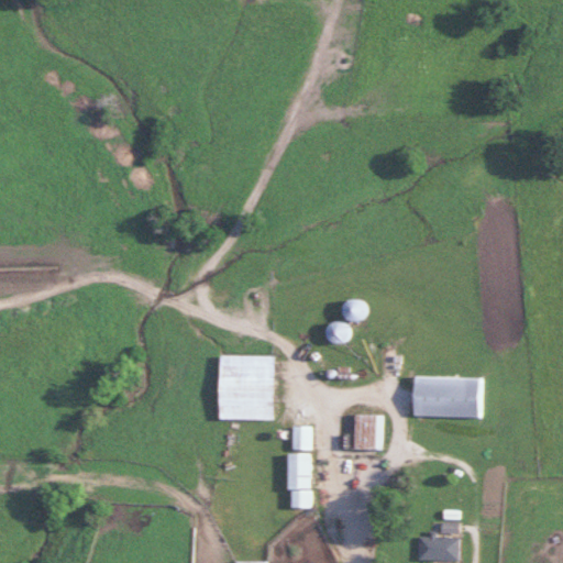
[(344,320),(362,320),(362,301),(344,301),(344,320)]
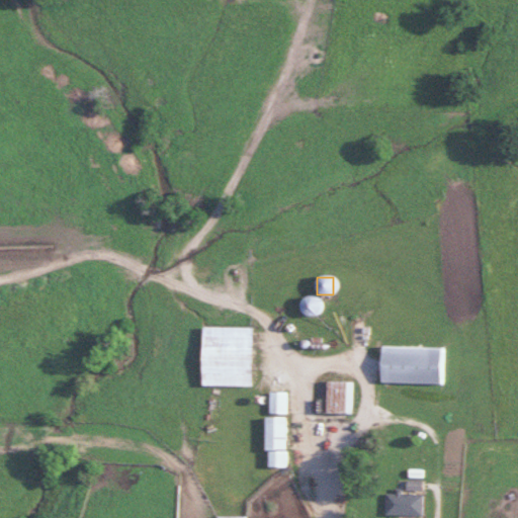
[(298,305),(309,318),(321,309),(311,295),(298,305)]
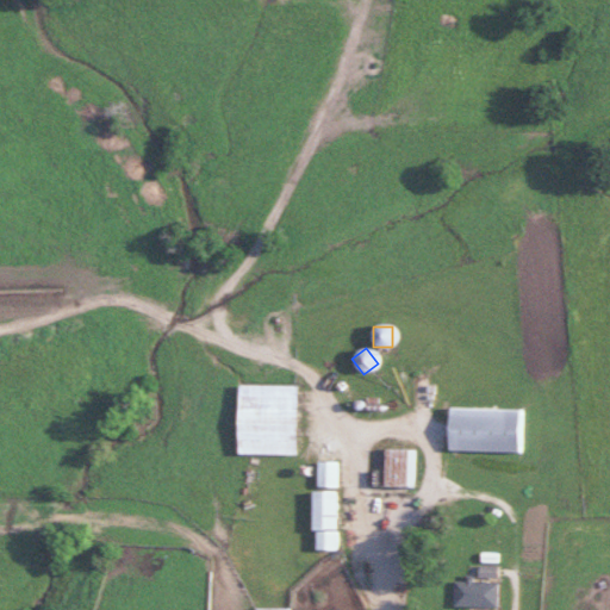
[(294,455),(294,385),(236,385),(236,455),(294,455)]
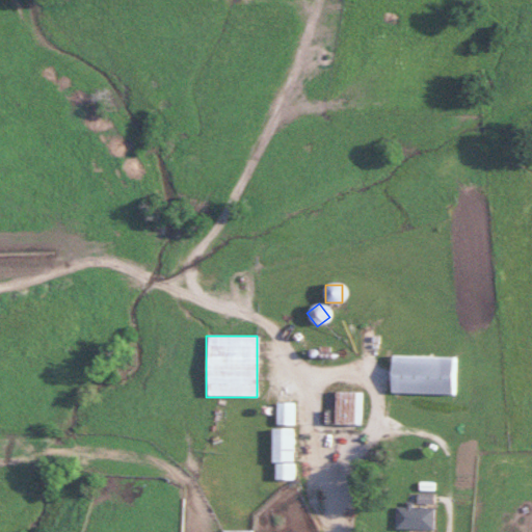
[(390,394),(453,394),(453,356),(390,356),(390,394)]
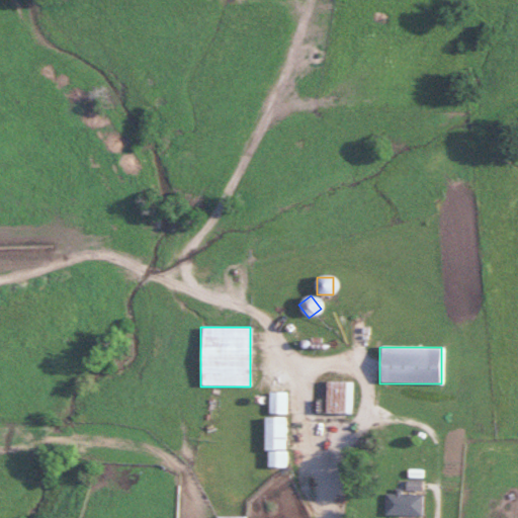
[(350,381),(325,381),(325,415),(350,415),(350,381)]
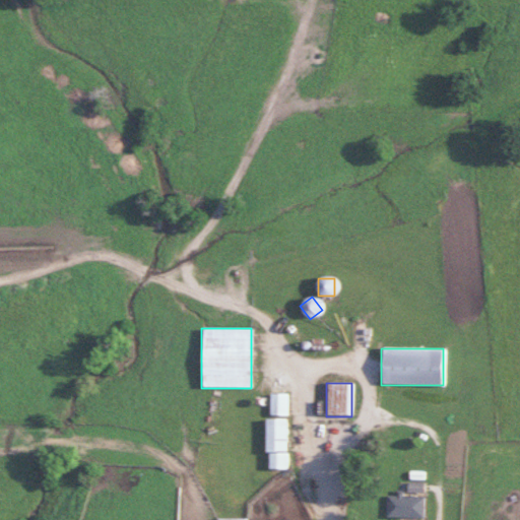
[(268,415),(285,415),(285,394),(268,394),(268,415)]
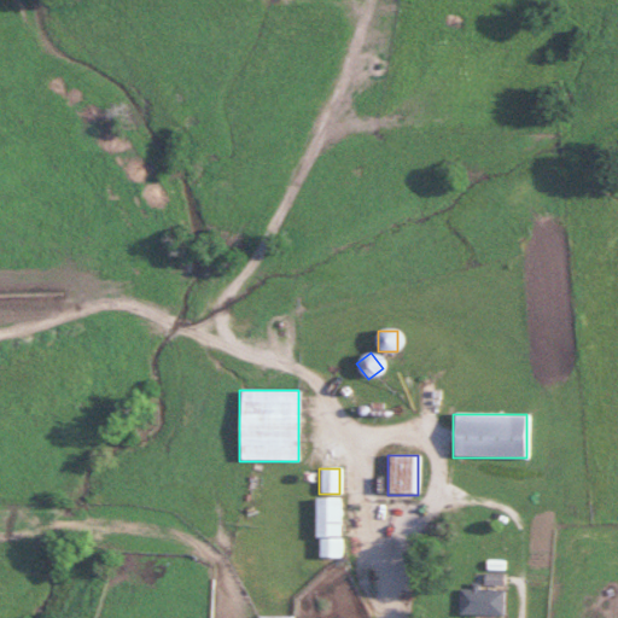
[(339,558),(339,497),(315,497),(315,558),(339,558)]
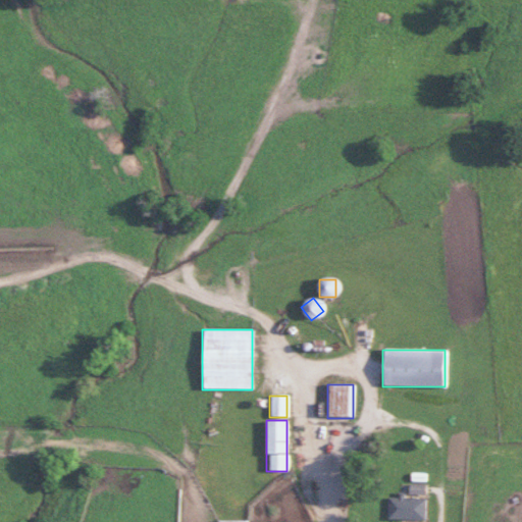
[(386,519),(423,519),(424,496),(422,496),(423,485),(409,485),(408,497),(386,497),(386,519)]
